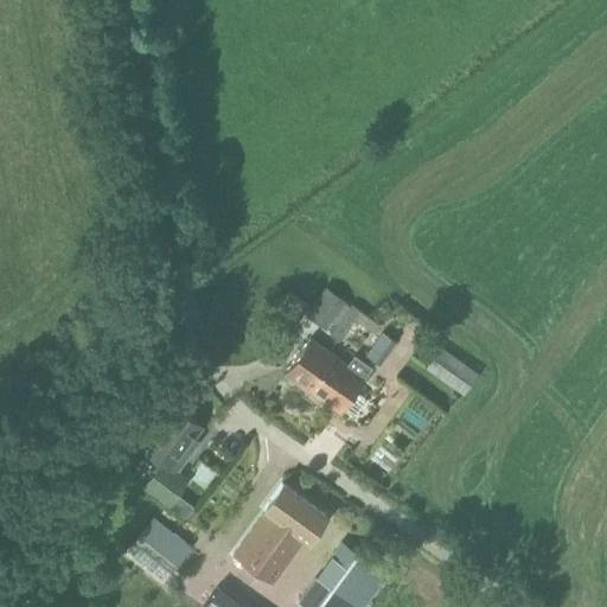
[(345,301),(325,286),(305,313),(325,328),(332,320),(337,324),(330,333),(339,342),(355,319),(372,331),(382,326),(351,304),(350,306),(344,302),(345,301)]
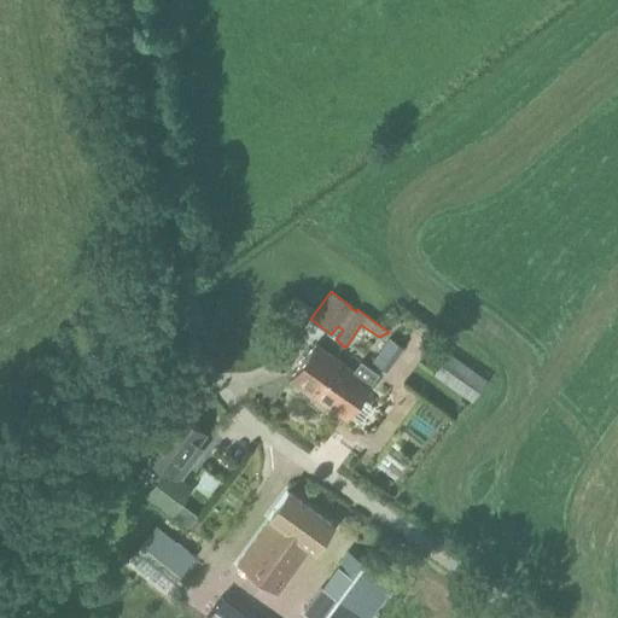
[(403,348),(389,338),(372,360),(388,371),(403,348)]
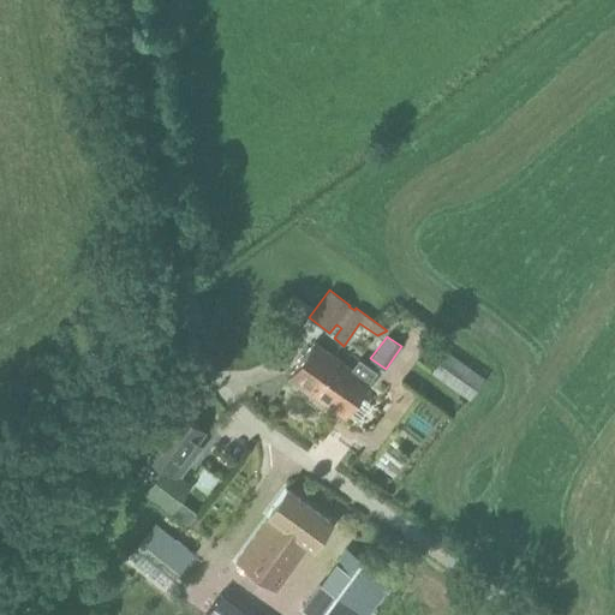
[(288,377),(308,390),(333,356),(314,341),(288,377)]
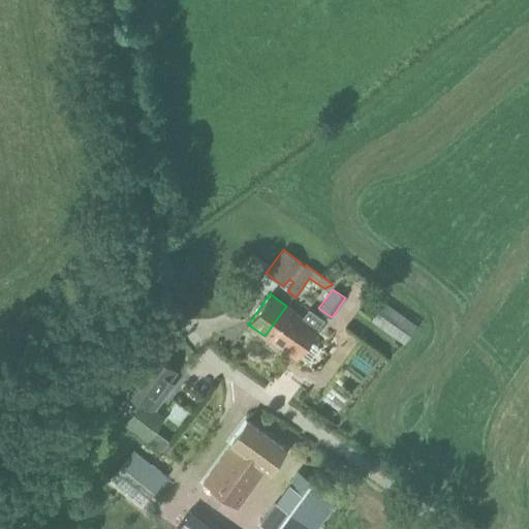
[(417,324),(383,301),(370,319),(404,344),(417,324)]
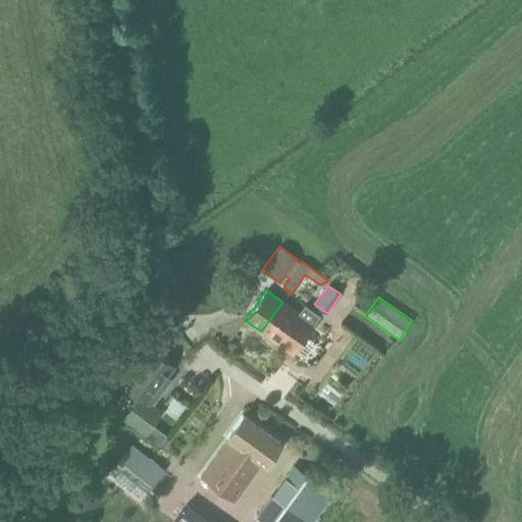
[(298,313),(282,302),(261,331),(292,353),(294,350),(302,356),(306,356),(314,345),(313,341),(305,334),(312,324),(313,325),(320,315),(304,304),(298,313)]
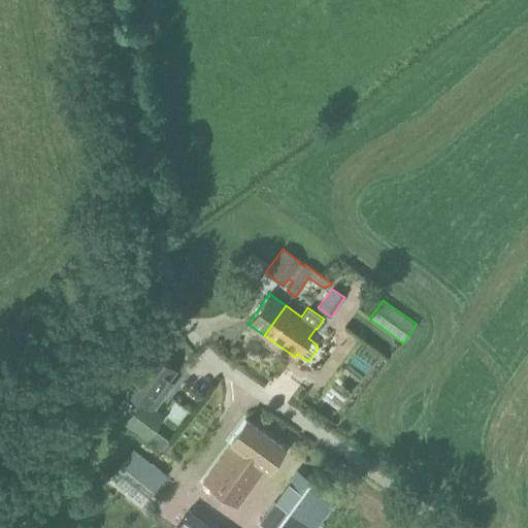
[(145,439),(163,416),(154,408),(173,383),(168,380),(175,370),(150,351),(122,388),(139,401),(124,423),(145,439)]
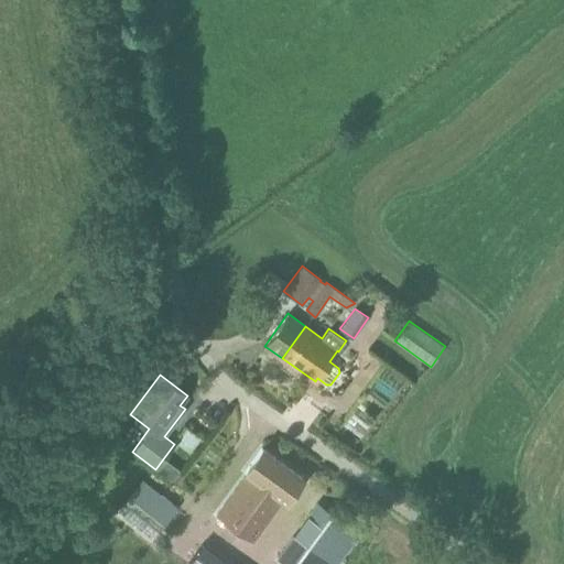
[(284,502),(303,477),(261,447),(245,470),(247,473),(217,514),(252,540),(281,500),(284,502)]
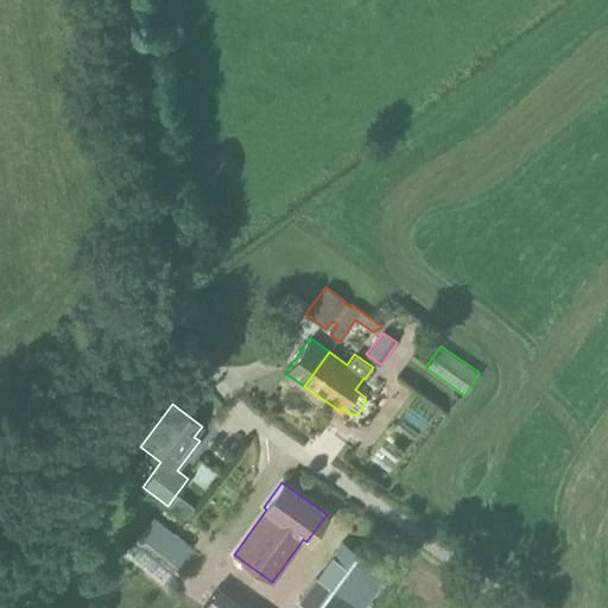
[(165,584),(192,549),(152,517),(125,551),(165,584)]
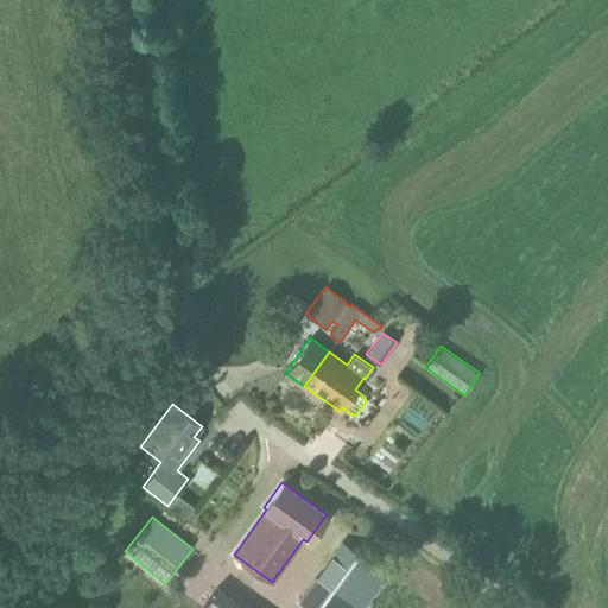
[(362,607),(387,575),(342,543),(298,603),(301,606),(304,607),(362,607)]
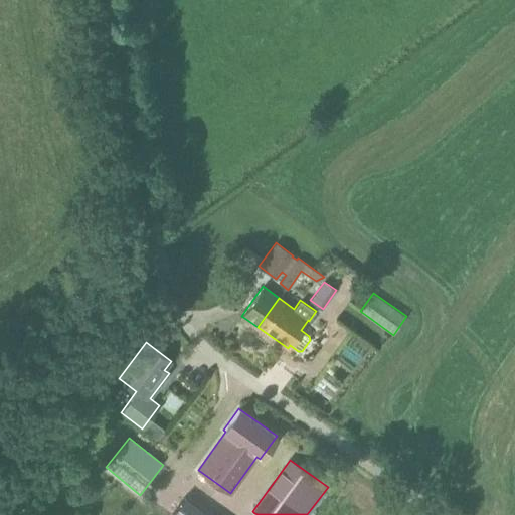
[(171,514),(207,514),(209,513),(184,497),(171,514)]
